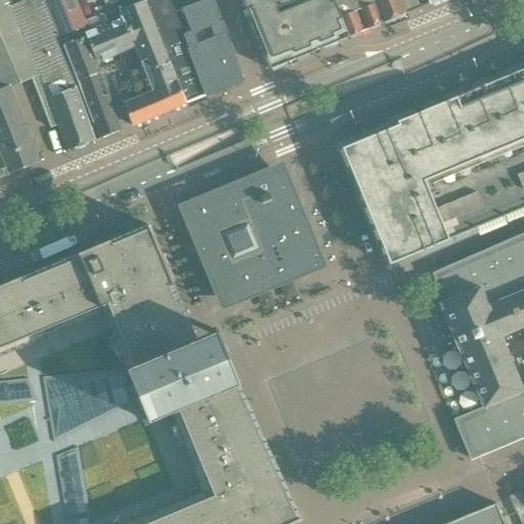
[(14,4),(11,0),(0,0),(0,158),(6,174),(38,162),(6,86),(35,75),(51,120),(55,119),(48,98),(29,51),(17,26),(9,5),(14,4)]
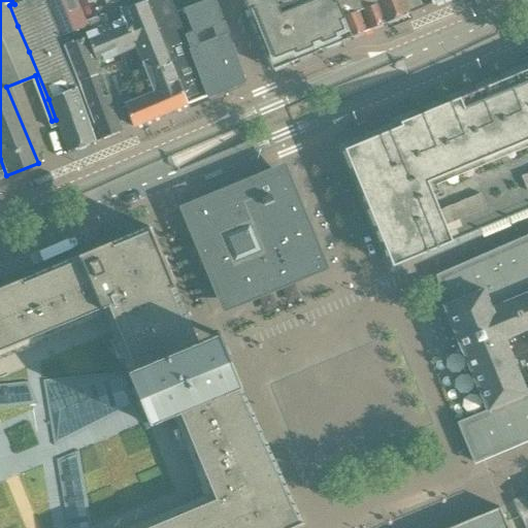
[(56,37),(59,36),(44,0),(24,0),(14,4),(9,5),(18,26),(29,52),(48,99),(56,120),(68,152),(83,146),(95,141),(75,90),(76,90),(56,37)]
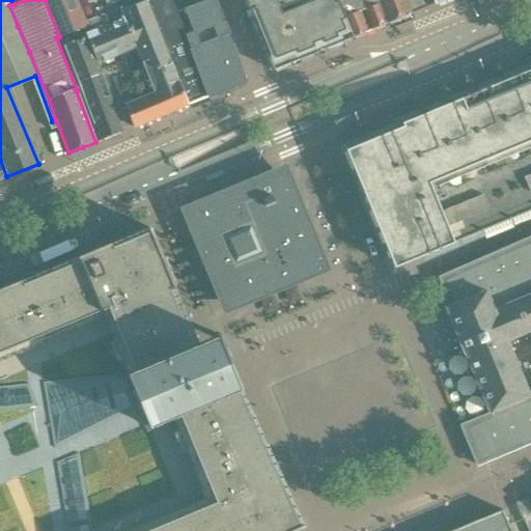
[(76,0),(45,0),(59,36),(86,25),(85,22),(76,0)]
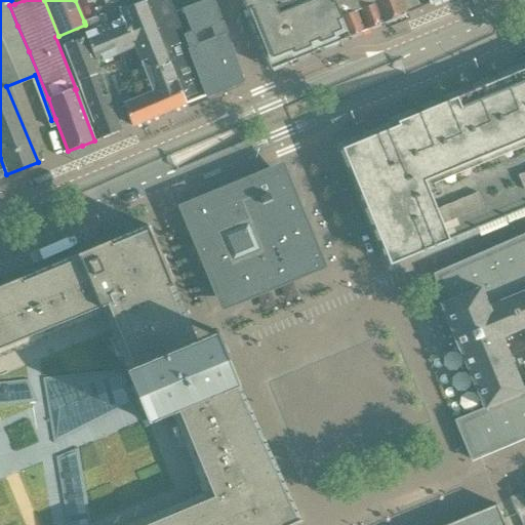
[(88,31),(83,33),(85,37),(92,63),(133,46),(143,68),(132,72),(142,93),(122,102),(132,125),(207,94),(189,49),(184,36),(174,12),(169,0),(127,0),(130,6),(120,9),(124,18),(107,26),(106,24),(88,31)]
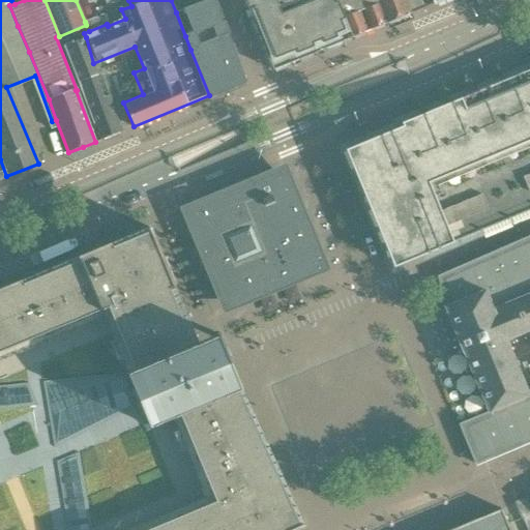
[(213,0),(207,0),(184,9),(194,32),(185,36),(190,50),(209,95),(246,80),(228,33),(223,22),(213,0)]
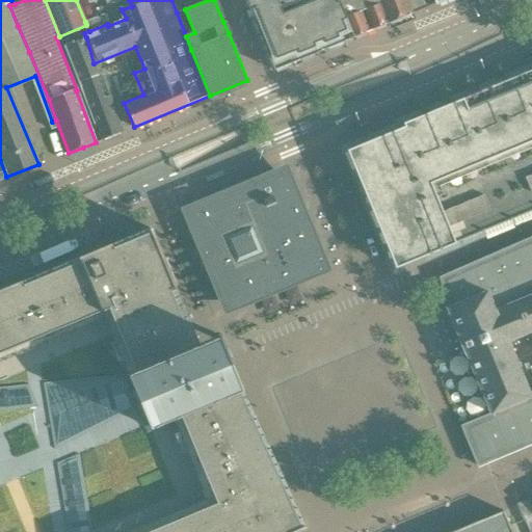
[(244,0),(267,54),(273,69),(273,71),(275,70),(290,63),(345,42),(345,41),(353,37),(356,36),(341,0),(244,0)]
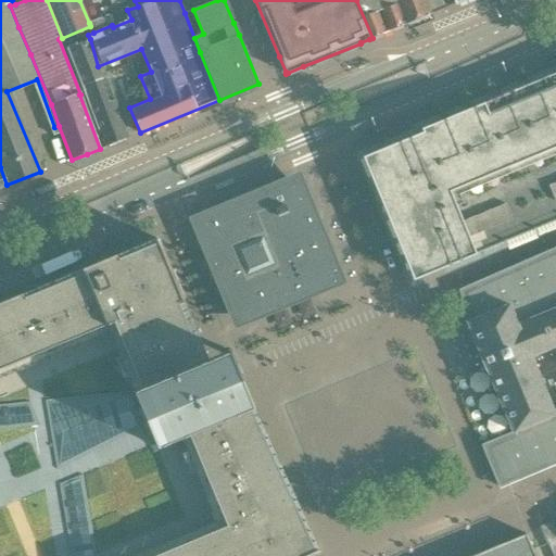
[(356,0),(373,38),(405,25),(405,24),(395,0),(356,0)]
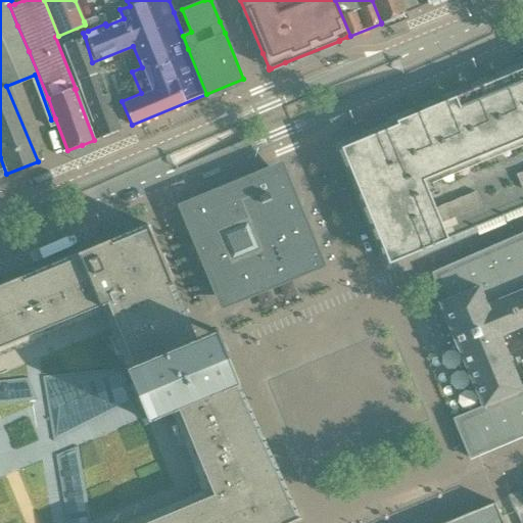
[(372,0),(381,22),(381,24),(406,13),(406,12),(418,7),(414,0),(372,0)]
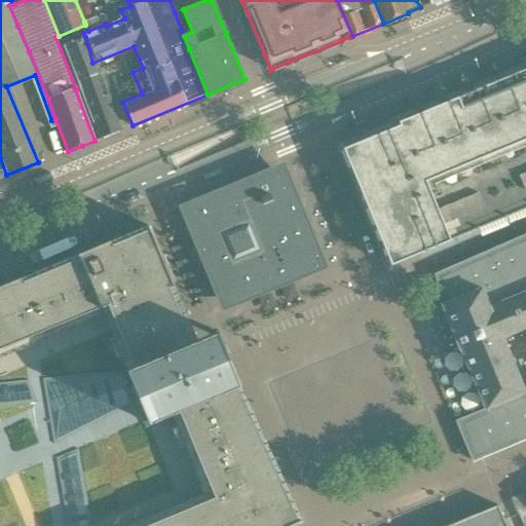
[(102,13),(84,22),(85,25),(88,31),(106,24),(102,13)]
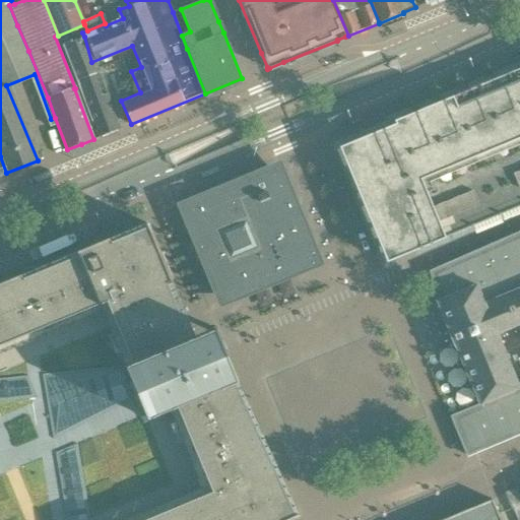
[(77,40),(62,45),(100,137),(119,129),(91,62),(84,37),(77,40)]
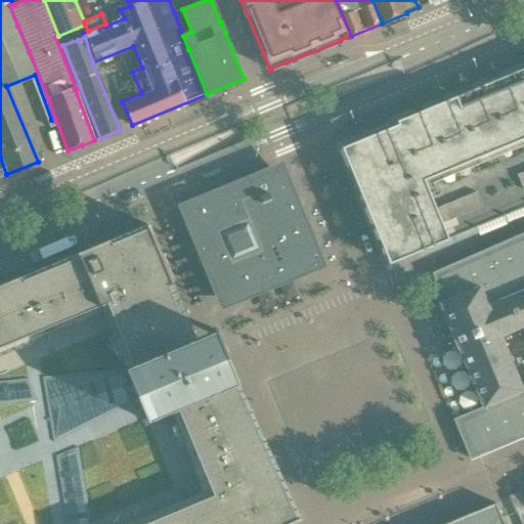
[(397,124),(341,147),(389,263),(523,207),(523,67),(396,121),(397,124)]
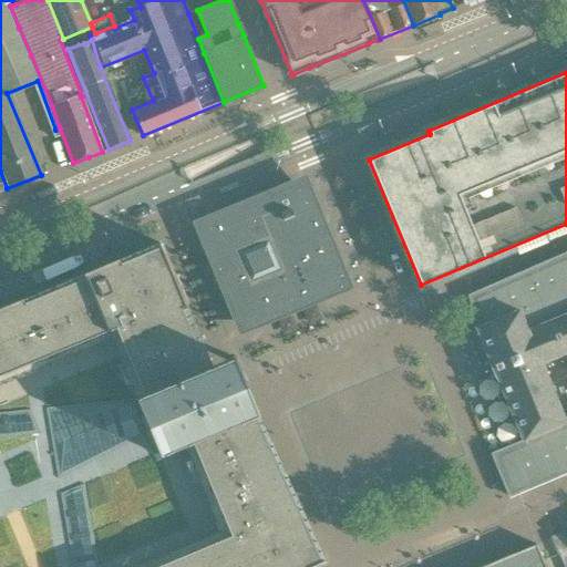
[(306,174),(191,222),(207,260),(209,266),(238,337),(353,289),(306,174)]
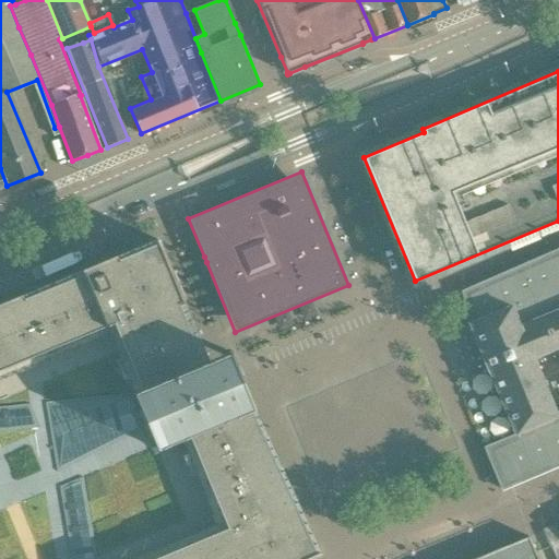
[(0,558),(305,558),(318,554),(271,447),(236,367),(229,353),(207,361),(157,239),(0,305),(0,558)]
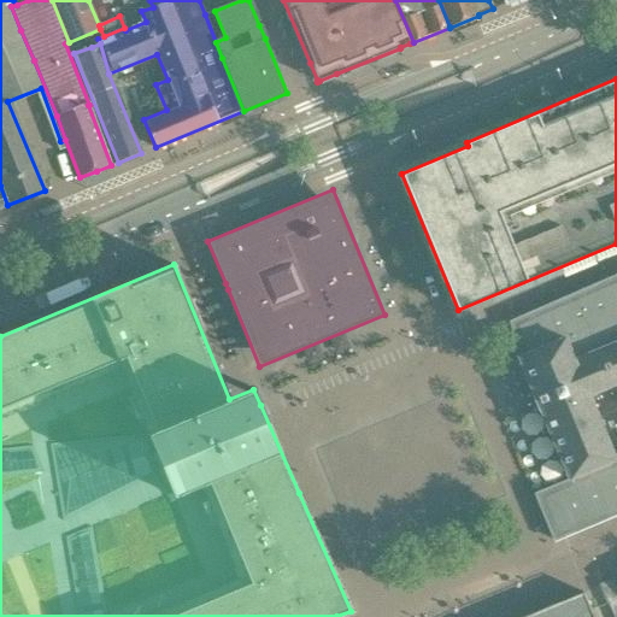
[(616,304),(616,275),(606,280),(616,304)]
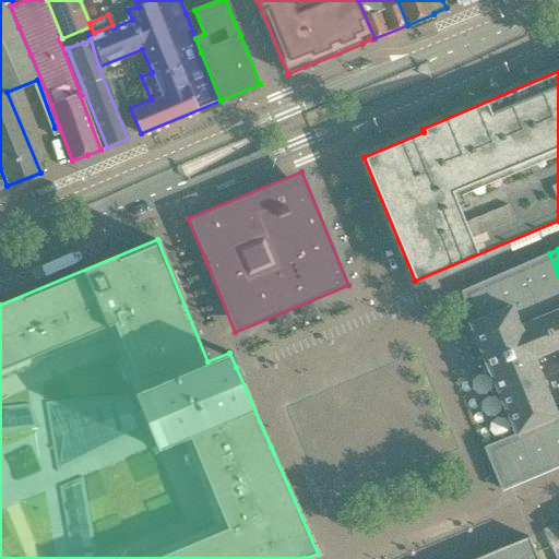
[(558,275),(549,253),(538,258),(525,263),(546,314),(558,309),(558,275)]
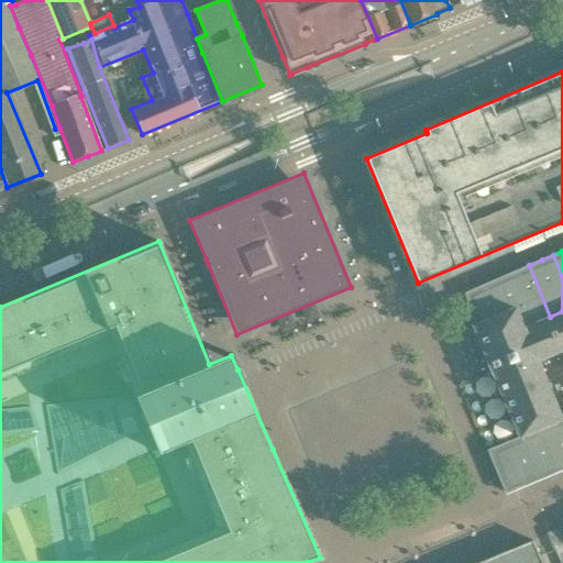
[(550,317),(529,265),(509,274),(498,278),(511,309),(515,308),(523,328),(550,317)]
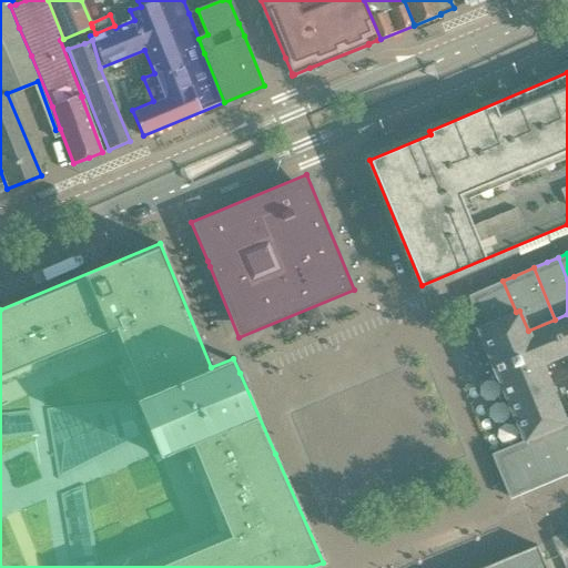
[(516,312),(503,281),(485,288),(467,295),(476,328),(516,312)]
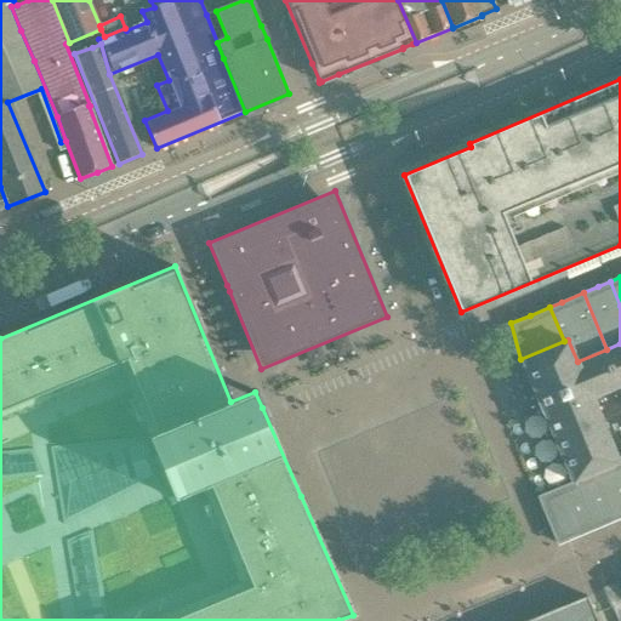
[(535,393),(571,482),(619,462),(615,455),(591,397),(620,385),(620,343),(607,349),(577,362),(568,340),(564,341),(520,359),(535,393)]
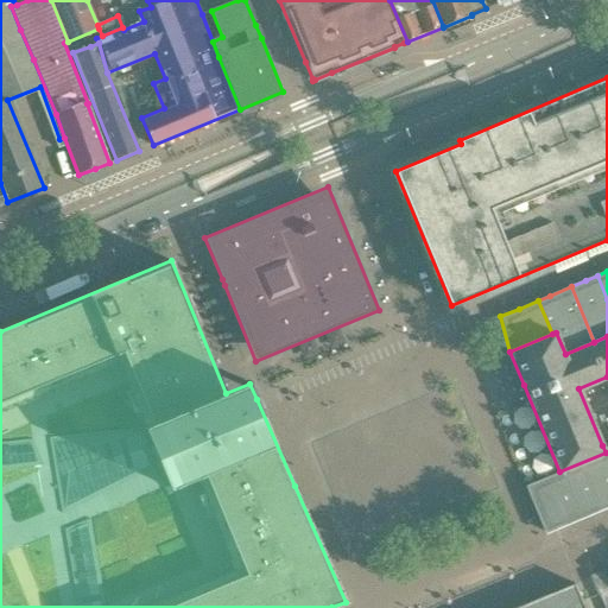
[(607,451),(606,453),(559,472),(525,486),(536,511),(545,533),(607,507),(607,451)]
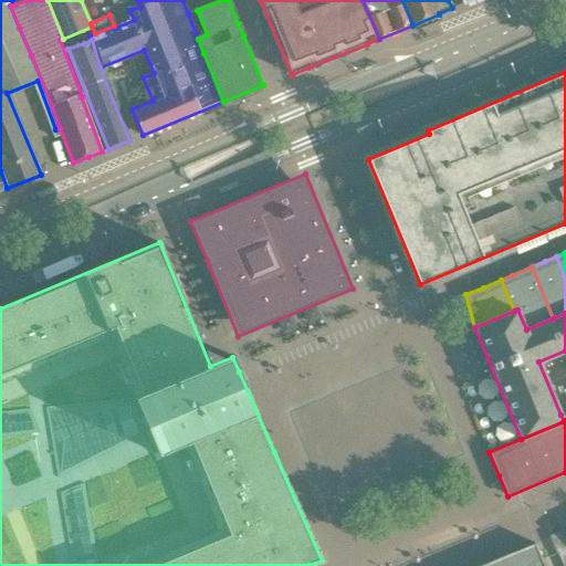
[(562,565),(565,565),(565,543),(562,533),(551,537),(562,565)]
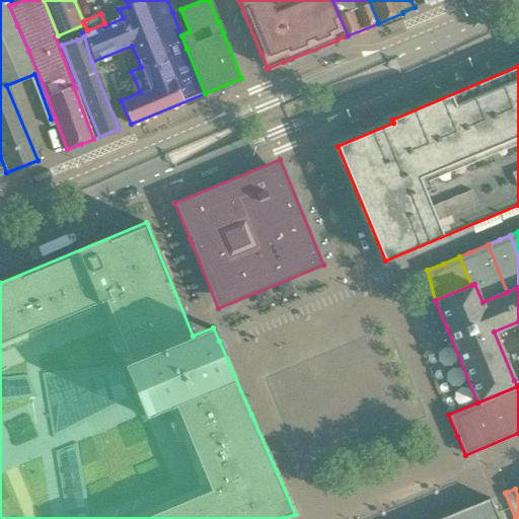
[(460,506),(462,510),(438,518),(499,518),(491,498),(469,507),(467,503),(460,506)]
